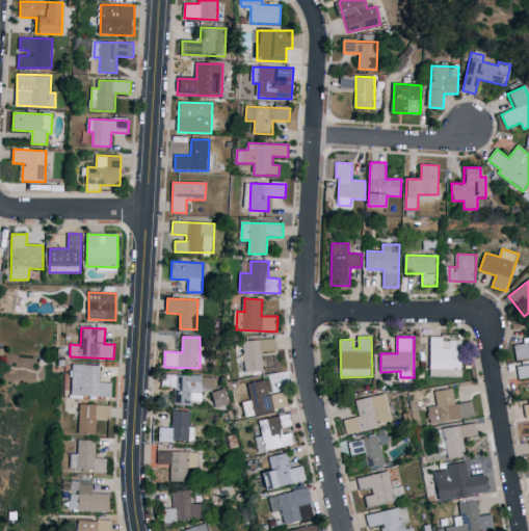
[(463,377),(461,340),(444,341),(444,337),(430,337),(431,377),(463,377)]
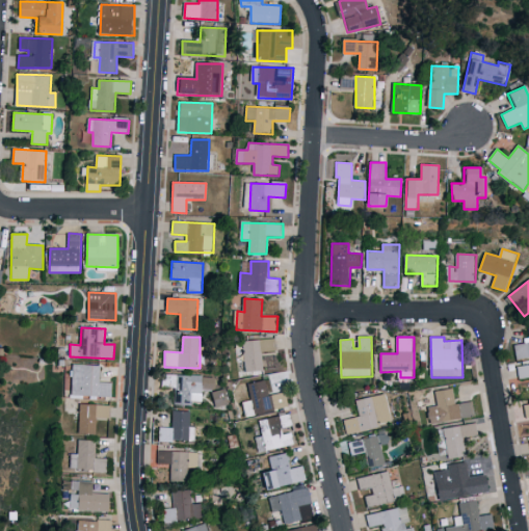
[(240,372),(264,371),(263,352),(276,352),(276,339),(244,341),(245,354),(240,355),(240,372)]
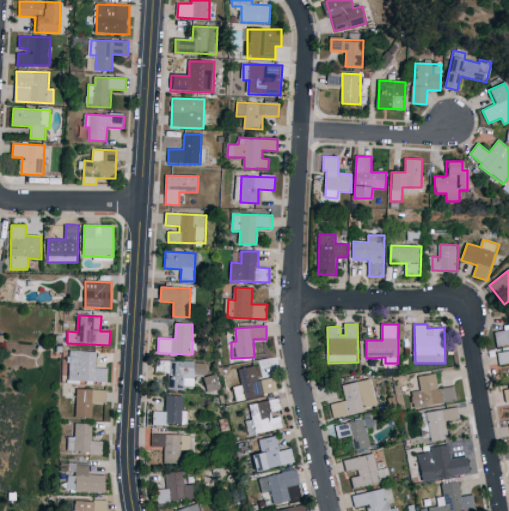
[(508,328),(495,330),(497,346),(508,344),(508,328)]
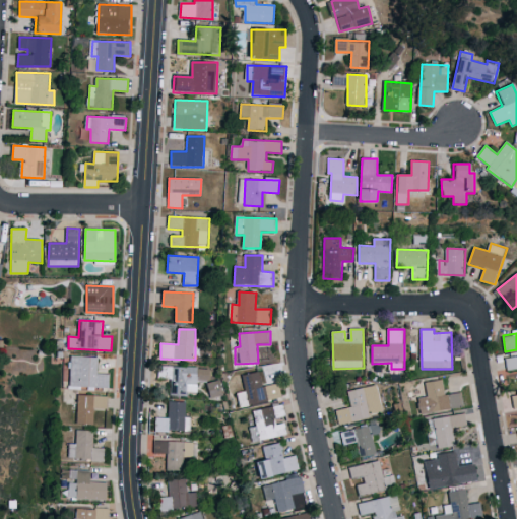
[(99,374),(99,358),(71,357),(70,387),(110,388),(110,374),(99,374)]
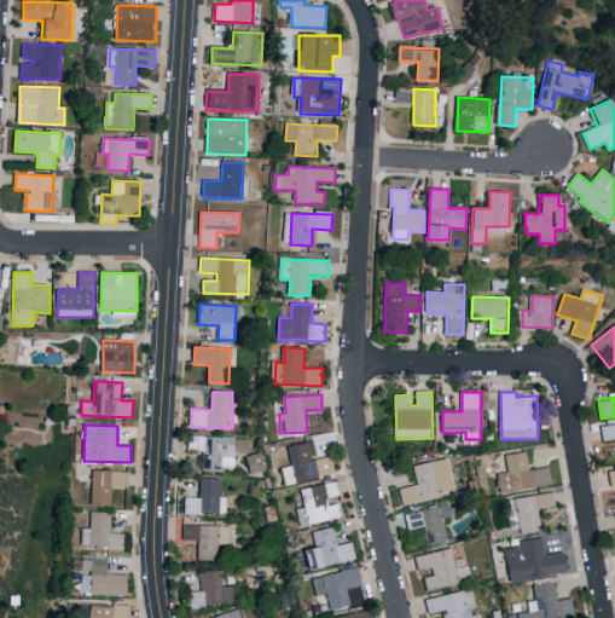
[(614,425),(603,426),(604,442),(614,440),(614,425)]
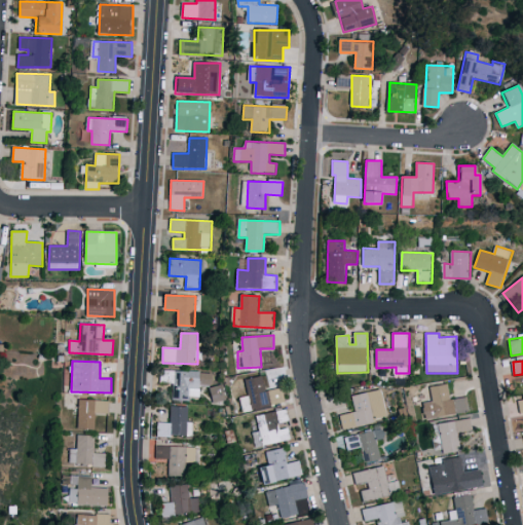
[(162,371),(162,383),(175,384),(175,400),(190,400),(190,397),(200,398),(201,386),(212,386),(213,373),(162,371)]
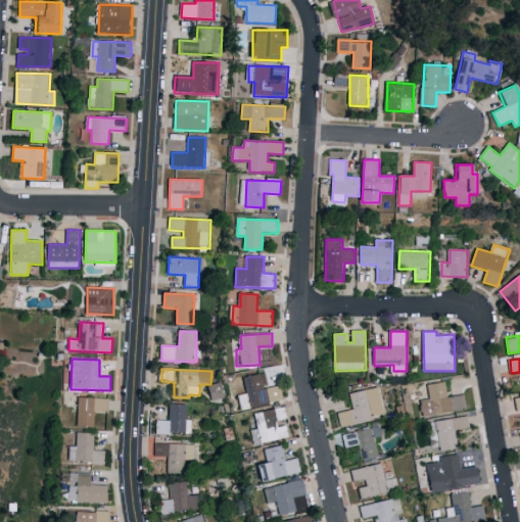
[(242,410),(284,400),(280,384),(270,387),(267,373),(244,378),(248,393),(239,395),(242,410)]
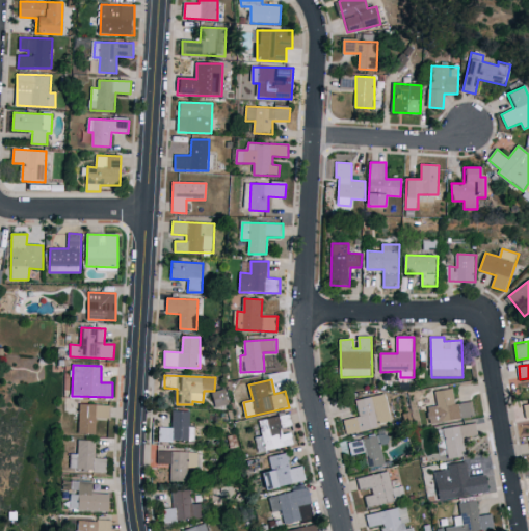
[(428,407),(431,424),(476,416),(473,401),(456,404),(453,389),(437,392),(439,405),(428,407)]
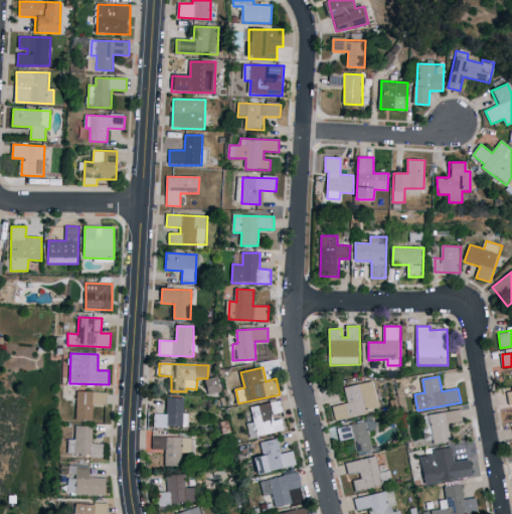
[(205,379),(208,394),(221,392),(218,377),(205,379)]
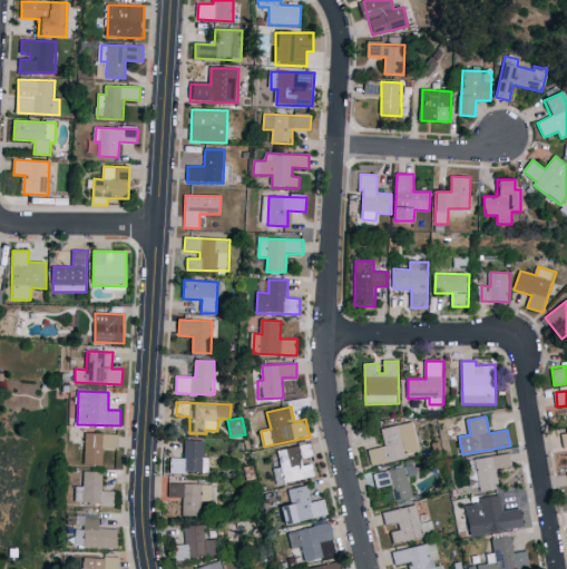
[(371,466),(410,459),(409,453),(420,452),(416,422),(382,429),(385,447),(369,450),(371,466)]
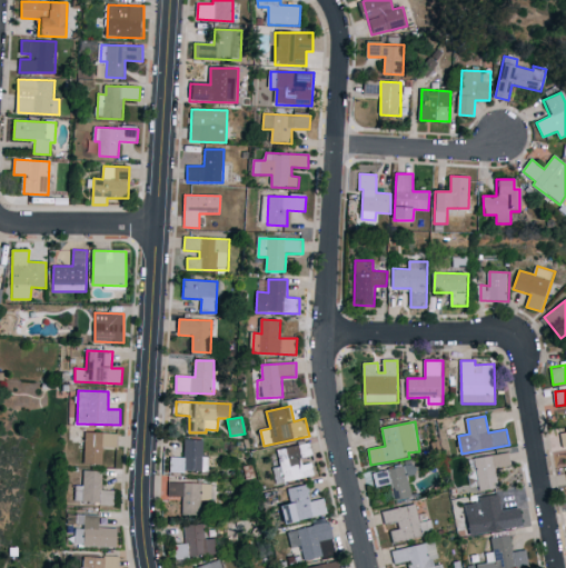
[(105,448),(118,449),(119,434),(86,432),(85,464),(103,465),(105,448)]
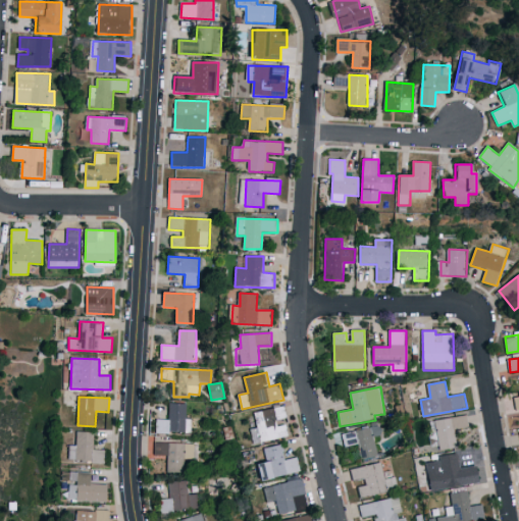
[(193,434),(193,419),(188,419),(188,404),(170,403),(169,420),(157,419),(156,432),(193,434)]
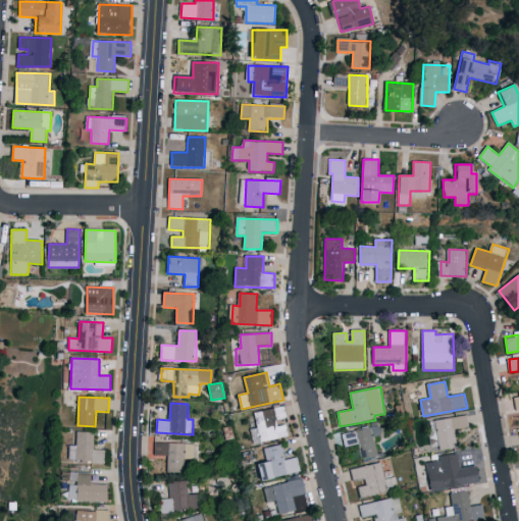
[(255,412),(262,443),(290,436),(287,421),(289,420),(286,406),(255,412)]
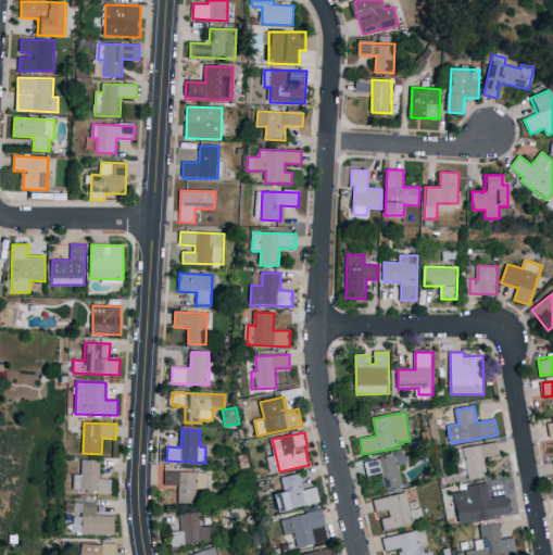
[(465,446),(468,479),(488,478),(486,457),(501,456),(500,443),(465,446)]
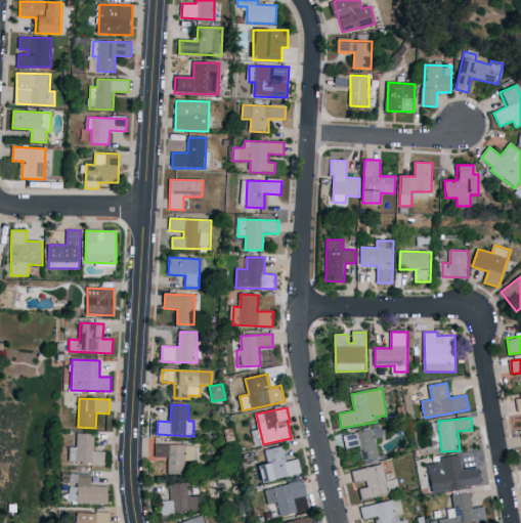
[(348,448),(361,446),(363,462),(381,459),(377,439),(384,438),(383,429),(346,434),(348,448)]
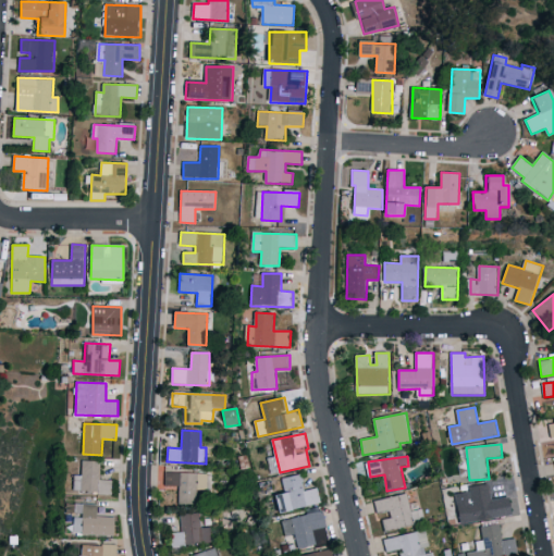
[(112,481),(101,480),(101,461),(82,460),(82,476),(74,476),(74,492),(112,493),(112,481)]
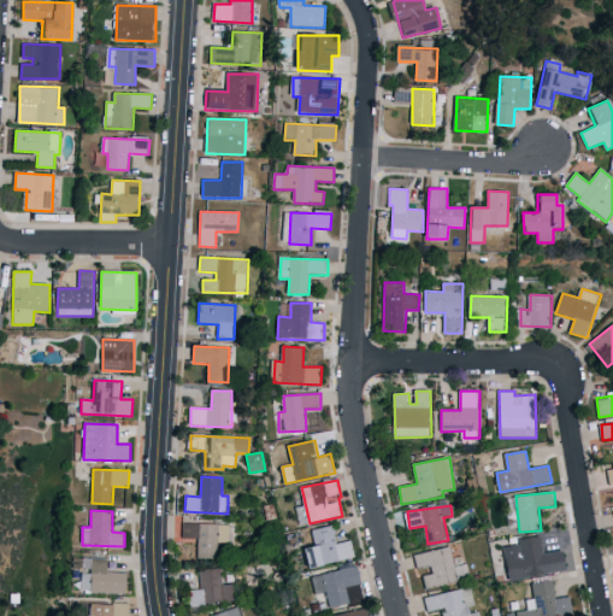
[(219,543),(228,543),(228,524),(183,523),(182,543),(199,543),(198,558),(218,559),(219,543)]
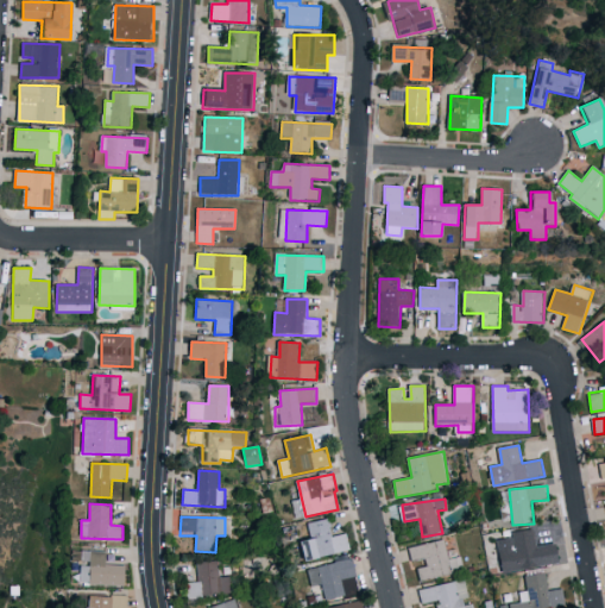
[(309,522),(312,539),(300,541),(303,561),(351,552),(348,534),(333,537),(331,519),(309,522)]
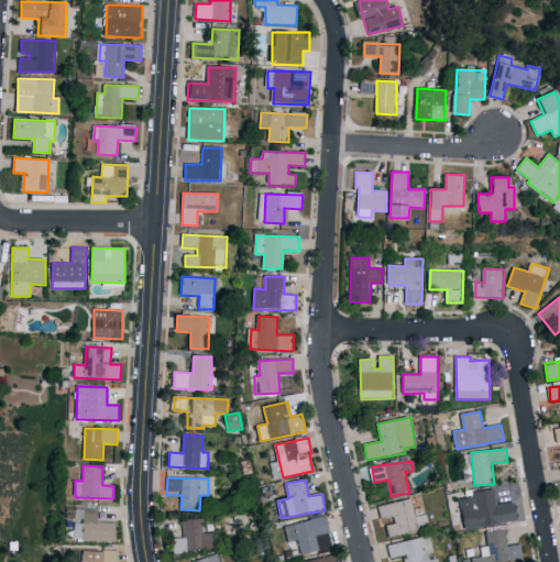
[(514,503),(497,505),(495,491),(460,496),(465,529),(517,521),(514,503)]
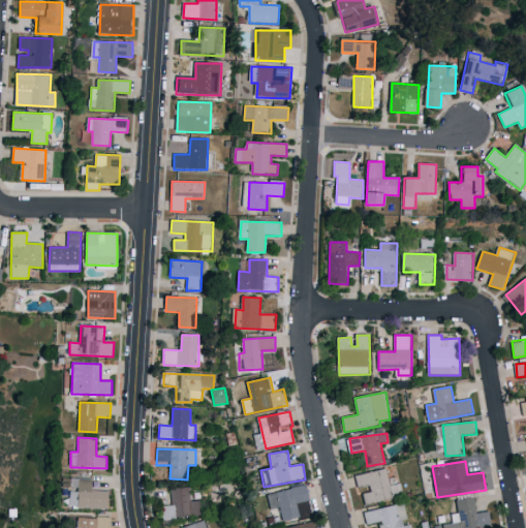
[(356,474),(359,491),(363,490),(365,503),(404,497),(399,468),(356,474)]
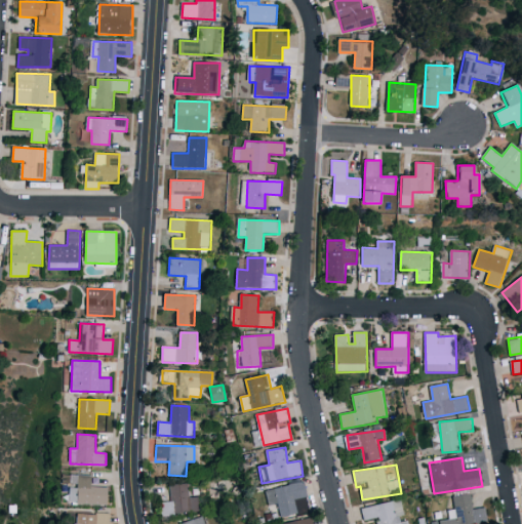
[(70,504),(108,505),(108,487),(92,487),(92,475),(71,475),(70,504)]
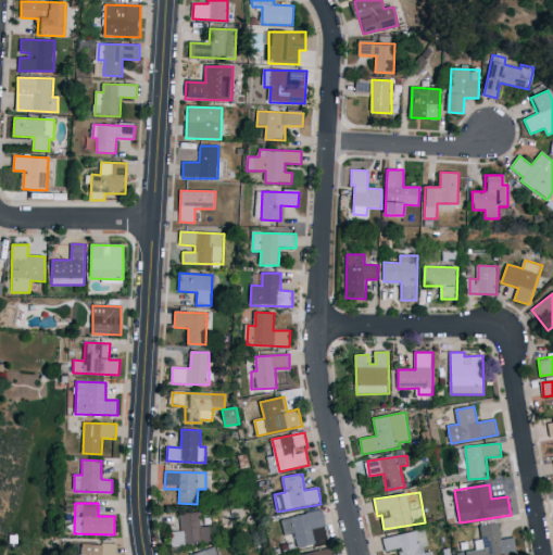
[(283,519),(286,535),(296,533),(299,549),(316,544),(313,530),(326,527),(323,511),(283,519)]
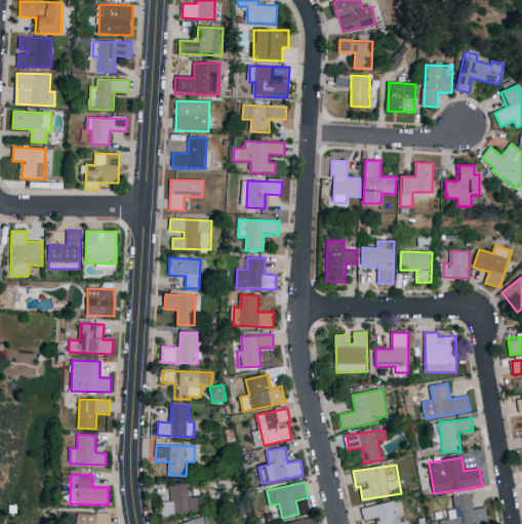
[(171,484),(172,502),(163,502),(163,515),(200,513),(199,497),(191,497),(191,483),(171,484)]
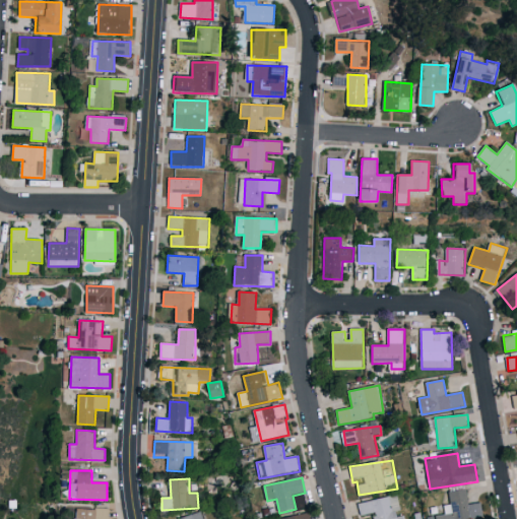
[(449,492),(451,505),(445,506),(447,514),(438,516),(438,518),(472,518),(483,517),(481,503),(468,505),(466,489),(449,492)]
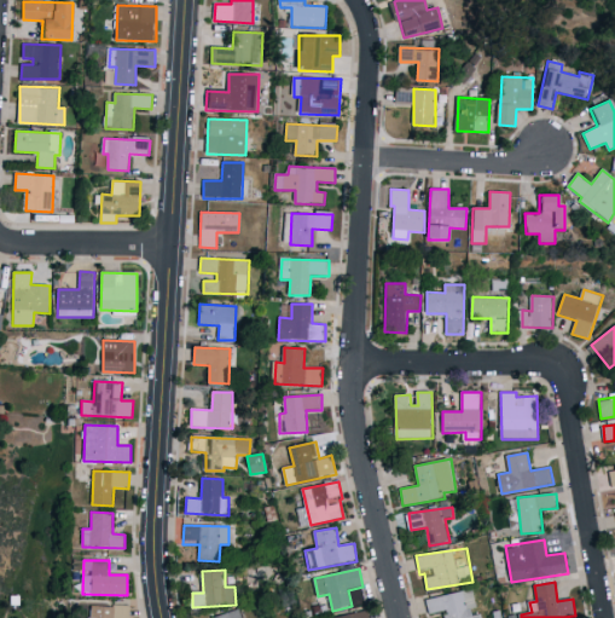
[(427,600),(430,614),(444,611),(445,617),(482,617),(480,611),(479,611),(474,589),(427,600)]
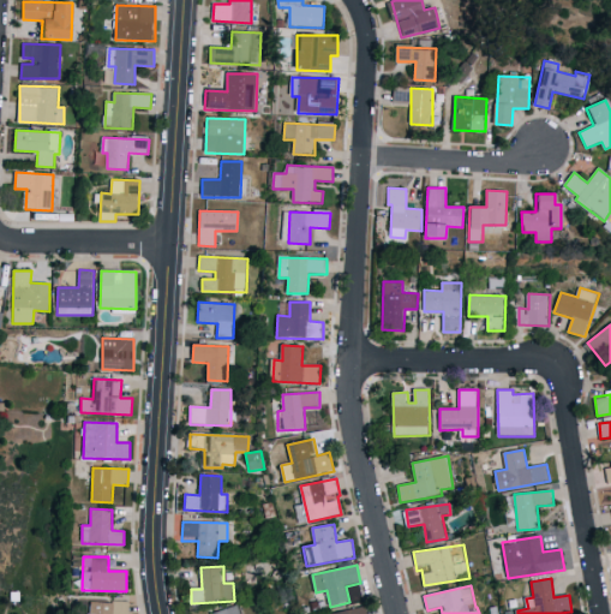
[(129,613),(130,603),(91,601),(91,613),(129,613)]
